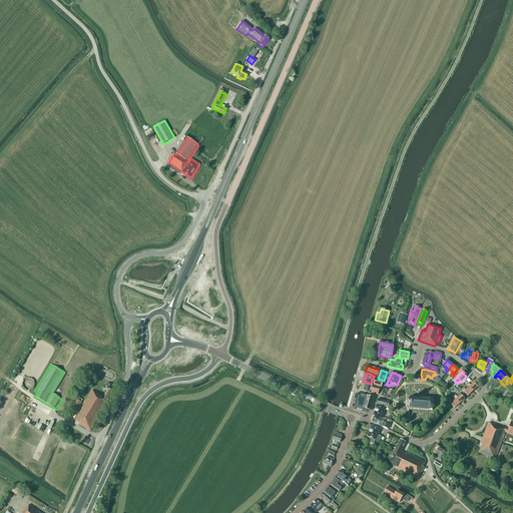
[(31,388),(36,381),(28,376),(24,383),(25,384),(24,385),(26,387),(27,386),(31,388)]
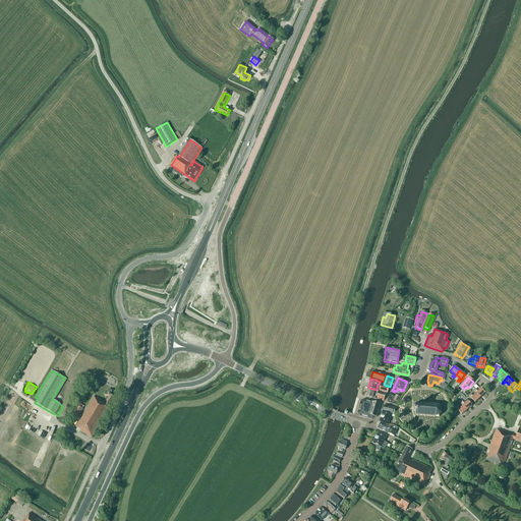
[(390,387),(381,385),(379,391),(388,394),(390,387)]
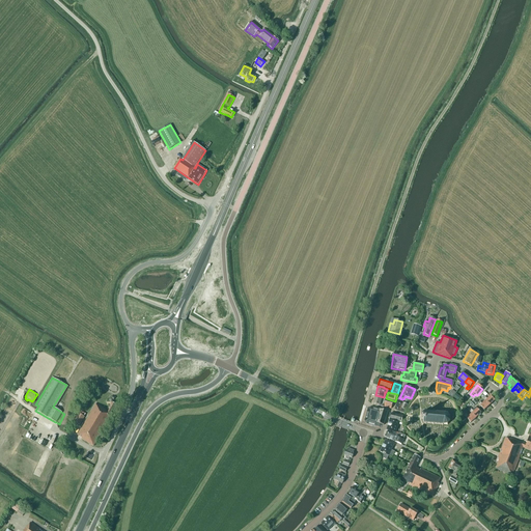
[(386,398),(383,397),(375,395),(373,404),(384,407),(386,398)]
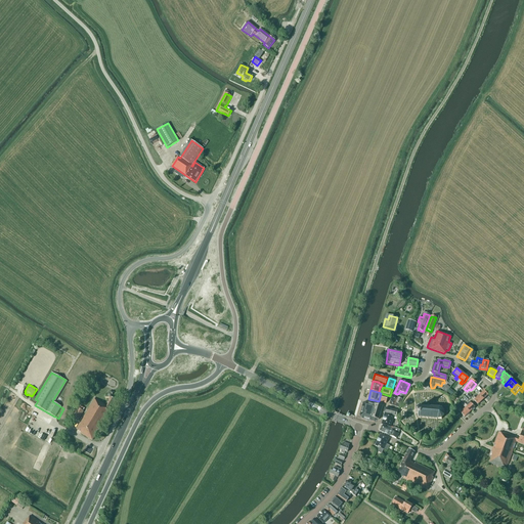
[(488,395),(484,391),(481,394),(478,392),(477,393),(479,396),(483,400),(488,395)]
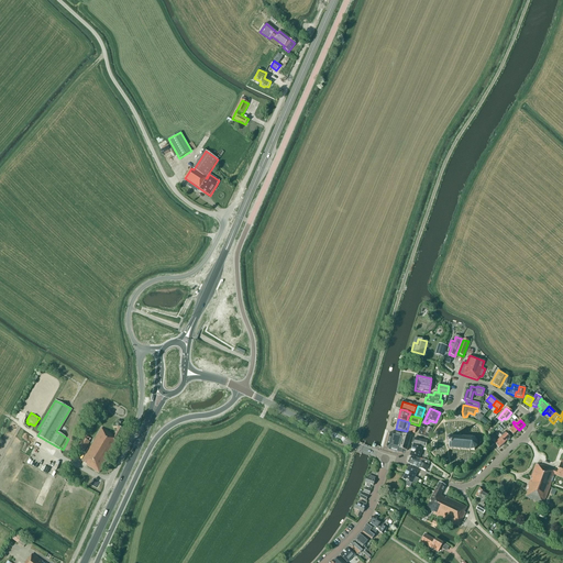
[(415,433),(417,424),(409,422),(407,431),(415,433)]
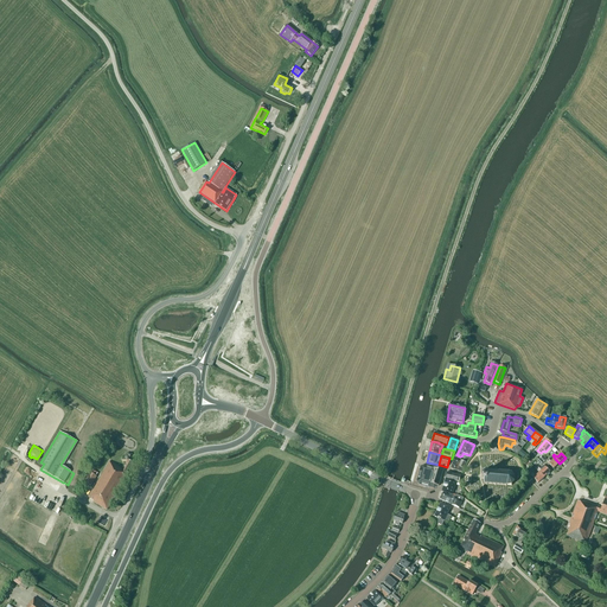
[(548,459),(547,461),(549,464),(549,465),(554,470),(560,464),(555,459),(551,462),(548,459)]
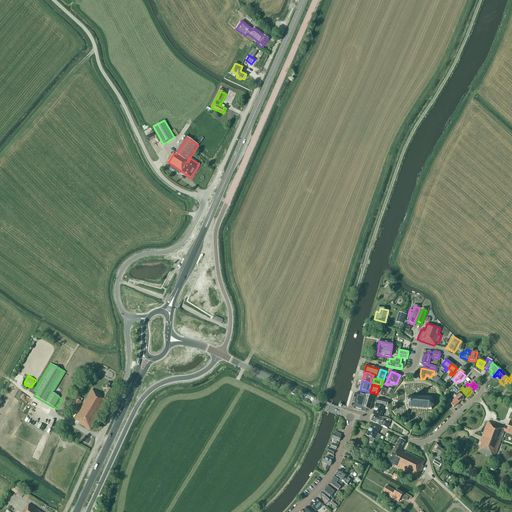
[(103,396),(92,390),(75,419),(79,422),(78,423),(90,430),(107,403),(106,402),(113,391),(108,388),(103,396)]
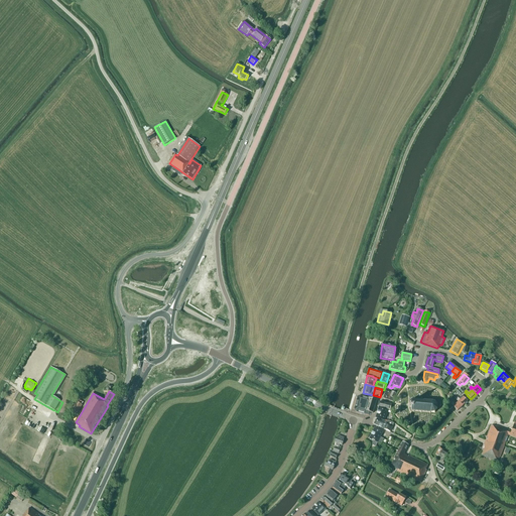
[(383,398),(392,401),(393,398),(394,398),(396,393),(392,392),(386,391),(383,398)]
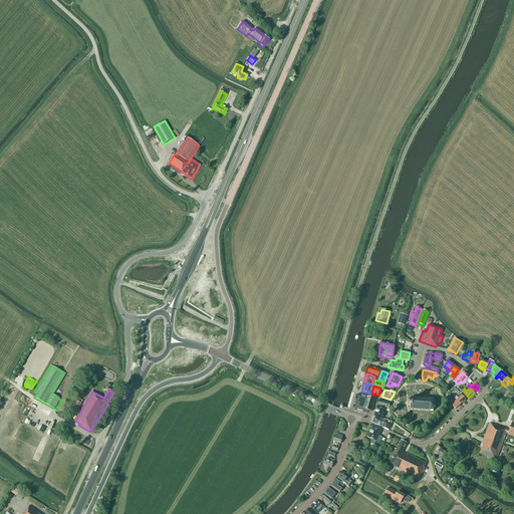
[(355,411),(366,414),(371,412),(375,399),(359,395),(355,411)]
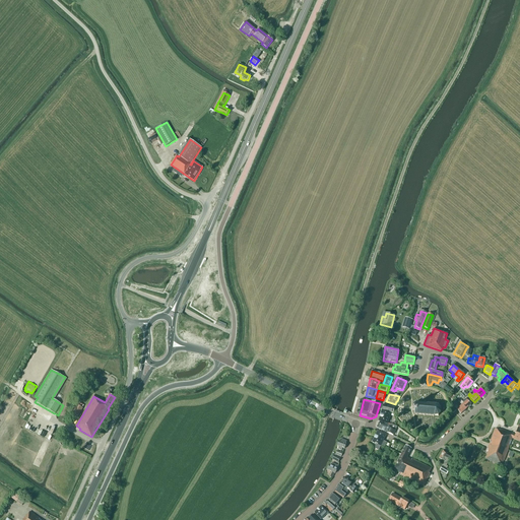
[(462,402),(461,401),(460,402),(460,403),(462,405),(466,409),(471,404),(465,399),(462,402)]
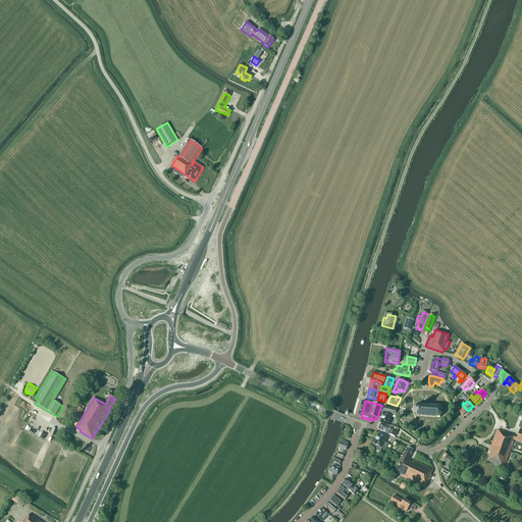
[(416,416),(435,417),(439,417),(441,414),(442,410),(439,407),(437,406),(417,405),(417,404),(416,408),(414,408),(414,412),(416,412),(416,416)]
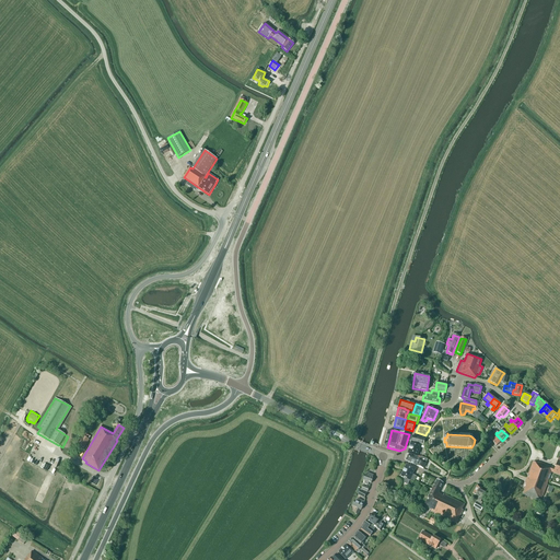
[(89,440),(83,436),(79,445),(84,448),(89,440)]
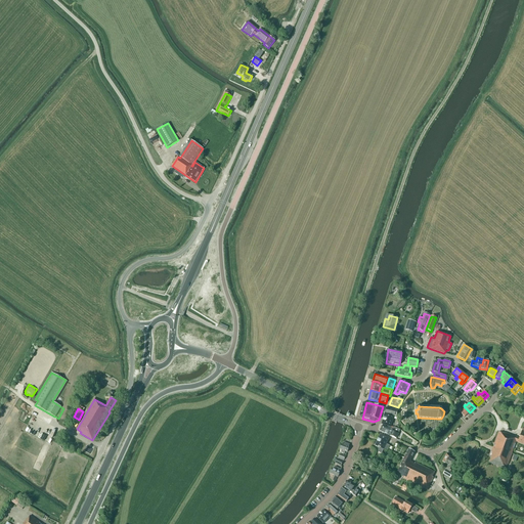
[(460,409),(459,410),(461,413),(465,418),(470,412),(466,408),(463,411),(460,409)]
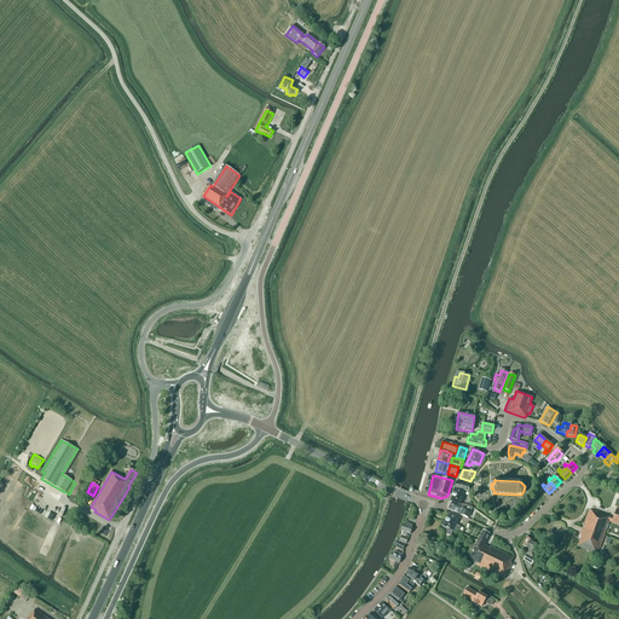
[(464,492),(455,489),(450,502),(461,505),(464,492)]
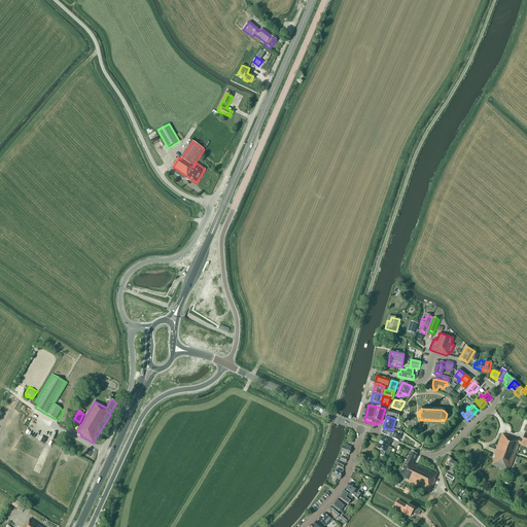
[(392,438),(393,438),(395,432),(385,427),(382,433),(392,438)]
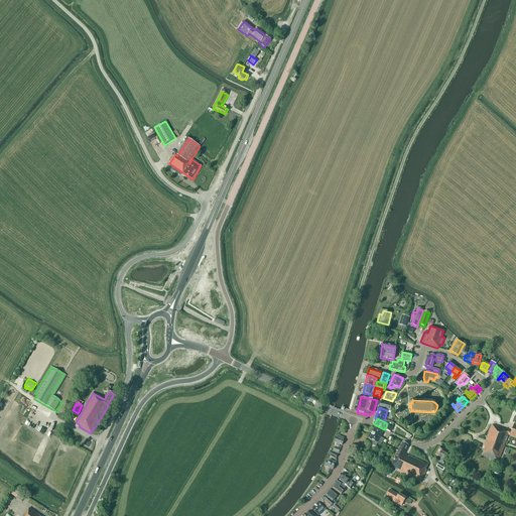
[(508,435),(511,436),(515,437),(515,422),(511,431),(496,426),(496,427),(491,425),(486,439),(504,446),(508,435)]
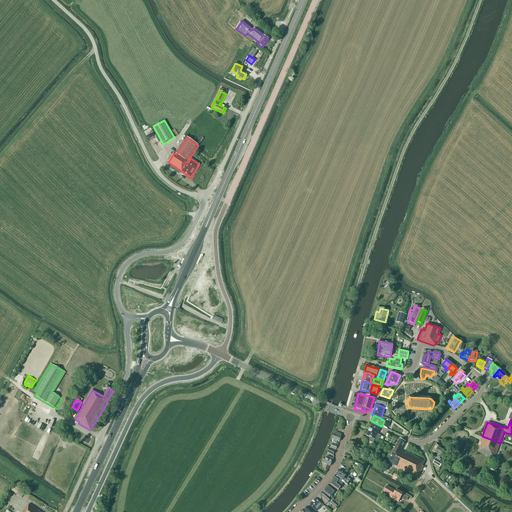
[(366,436),(370,438),(369,441),(369,442),(372,443),(373,443),(375,440),(378,441),(380,436),(377,434),(380,429),(371,425),(369,430),(366,436)]
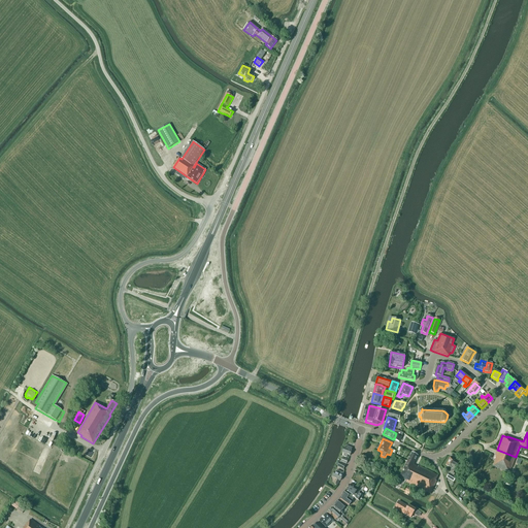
[(348,455),(350,456),(352,451),(353,448),(347,447),(345,449),(343,448),(342,453),(344,454),(343,456),(348,458),(348,455)]
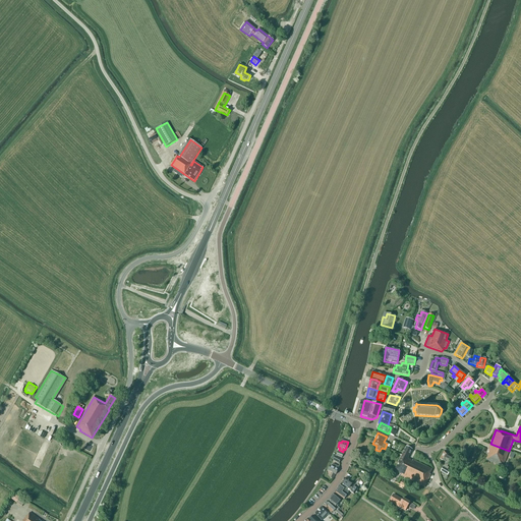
[(503,466),(509,451),(490,444),(488,450),(489,451),(487,455),(487,456),(486,460),(503,466)]
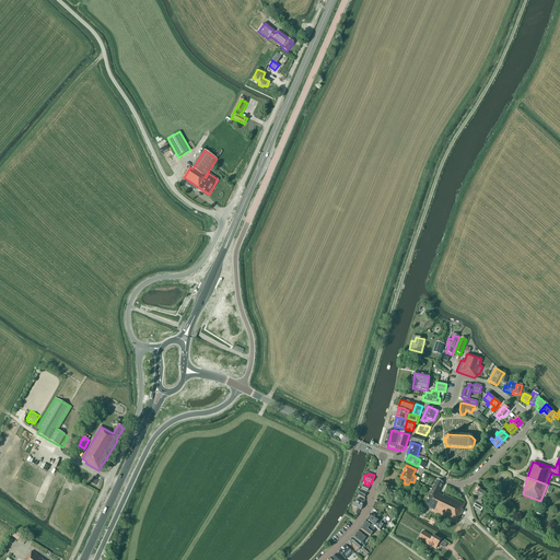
[(443,496),(439,493),(440,491),(439,491),(443,483),(436,480),(423,506),(430,510),(430,511),(456,524),(463,511),(462,510),(465,504),(444,494),(443,496)]
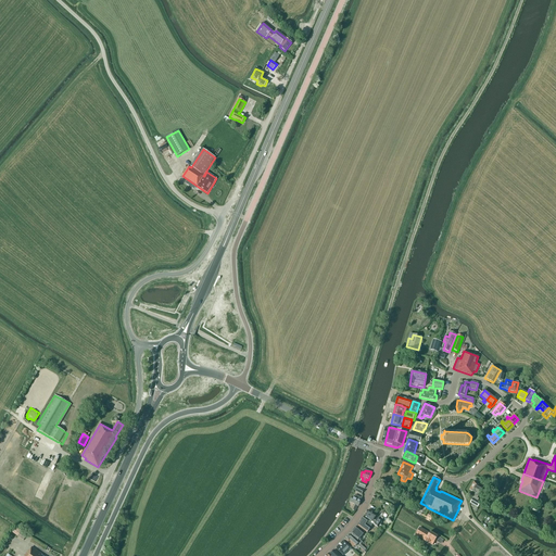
[(476,492),(479,494),(482,488),(479,487),(480,485),(474,482),(469,490),(476,493),(476,492)]
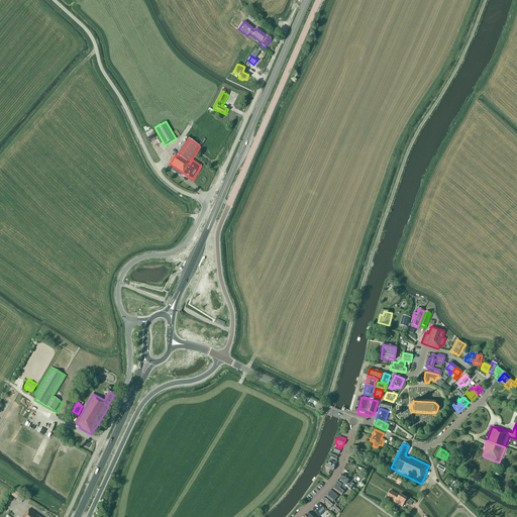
[(325,468),(333,471),(335,467),(335,466),(336,463),(330,460),(329,463),(328,462),(325,468)]
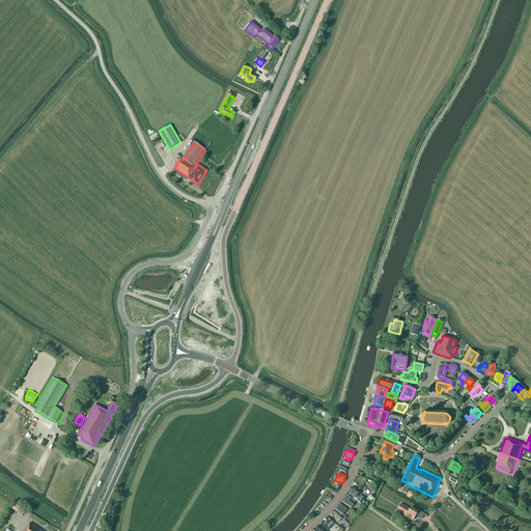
[(457,477),(453,474),(451,476),(449,480),(450,481),(449,483),(452,485),(453,483),(455,484),(458,480),(457,480),(456,479),(457,477)]
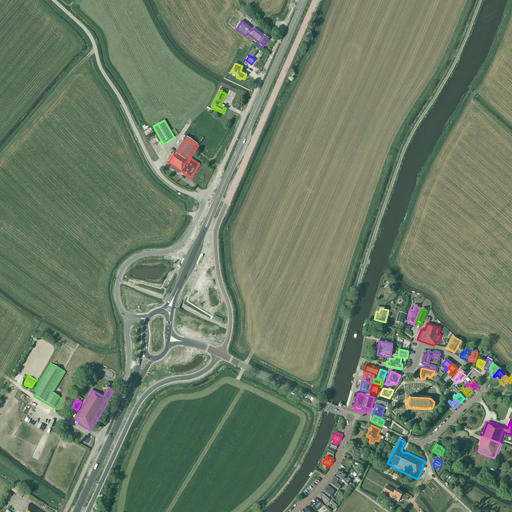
[(352,483),(350,483),(352,481),(347,478),(346,480),(344,479),(346,475),(338,470),(338,471),(337,471),(336,473),(336,474),(335,476),(340,479),(339,480),(348,486),(351,488),(352,485),(352,483)]
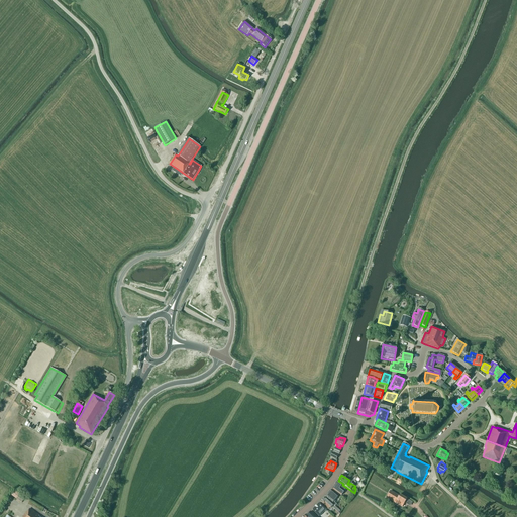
[(342,486),(337,482),(335,484),(336,485),(332,489),(337,493),(341,496),(344,491),(346,488),(342,486)]
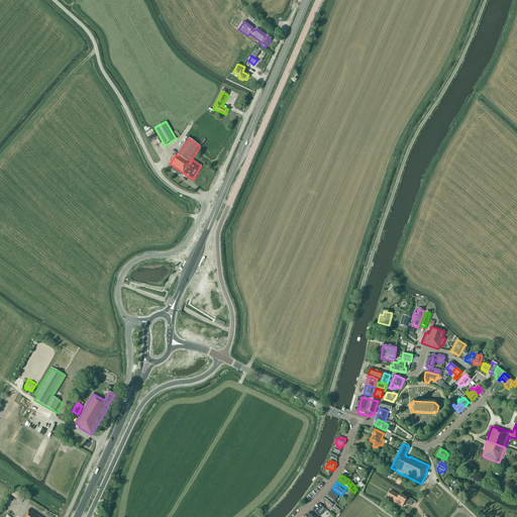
[(21,503),(24,499),(19,495),(20,494),(14,490),(10,495),(16,500),(21,503)]
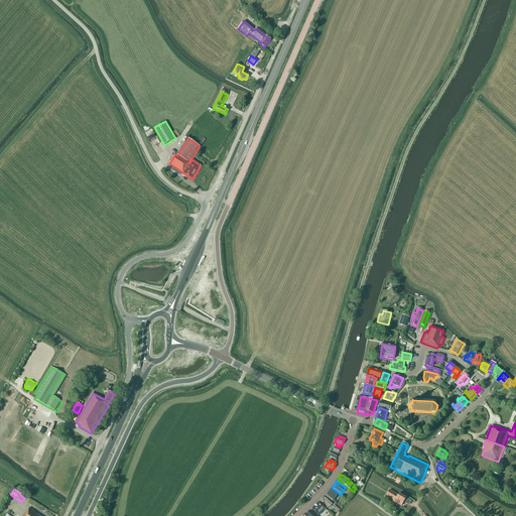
[(333,504),(335,505),(336,504),(333,501),(338,496),(330,489),(325,496),(332,501),(331,503),(333,504)]
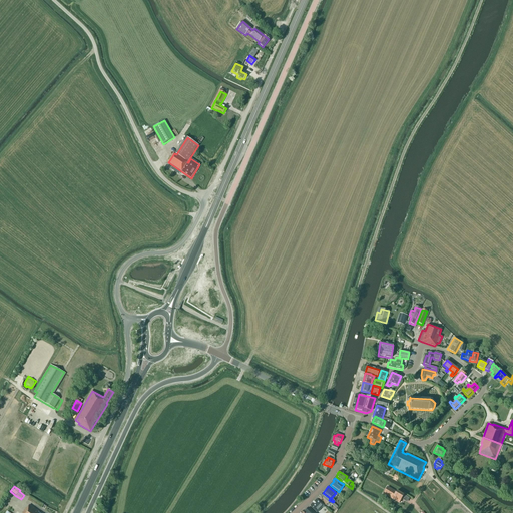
[(399,503),(404,495),(397,491),(396,492),(388,487),(384,494),(399,503)]
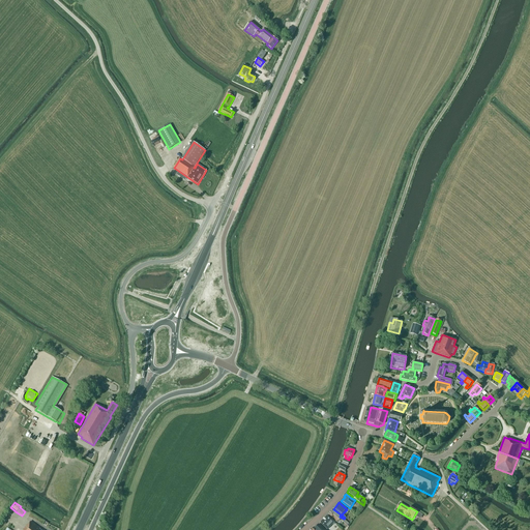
[(342,518),(340,517),(332,509),(328,514),(336,522),(337,521),(339,521),(342,518)]
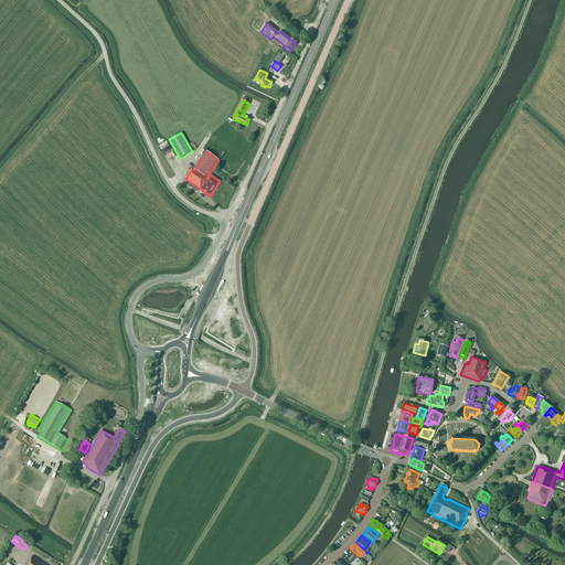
[(341,557),(349,564),(356,556),(349,550),(341,557)]
